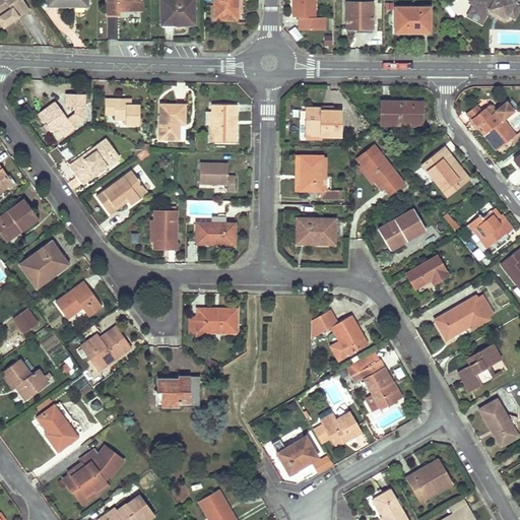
[(0,0),(0,16),(12,8),(14,11),(17,16),(27,9),(21,0),(0,0)]
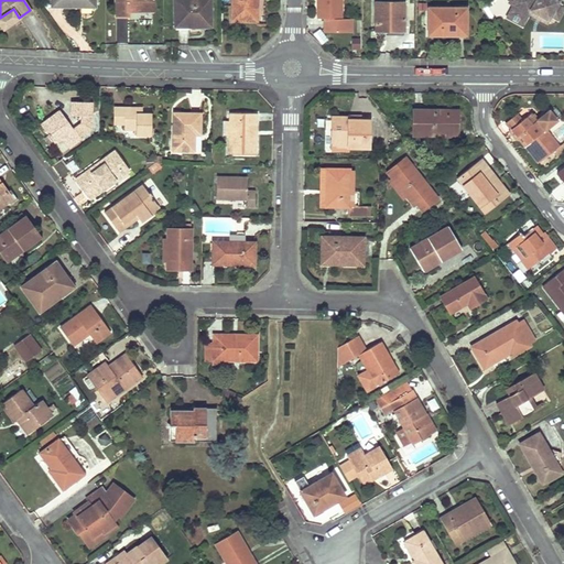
[(116,0),(116,15),(121,15),(128,15),(128,20),(151,20),(151,0),(116,0)]
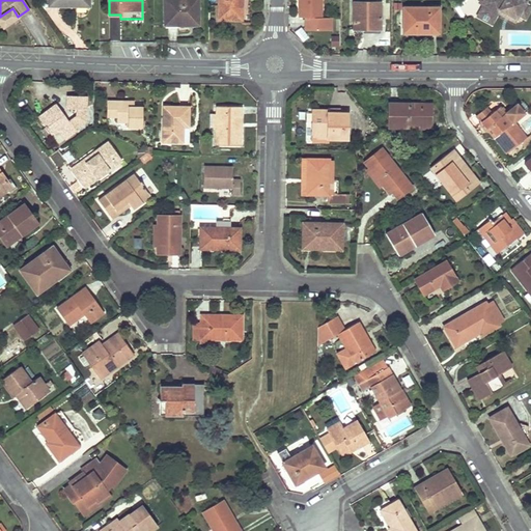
[(164,0),(164,22),(174,22),(185,22),(185,25),(198,25),(197,0),(164,0)]
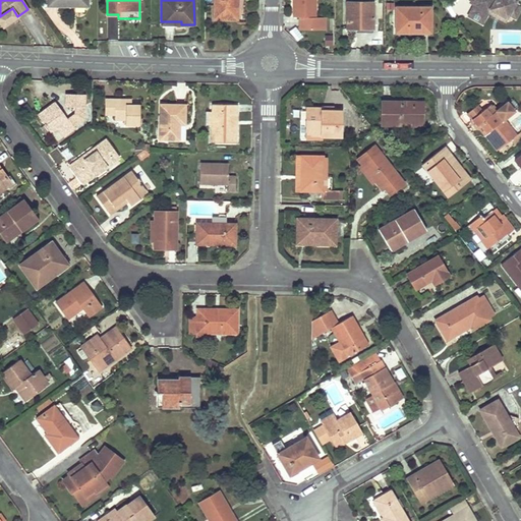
[(236,0),(214,0),(214,18),(237,18),(236,0)]
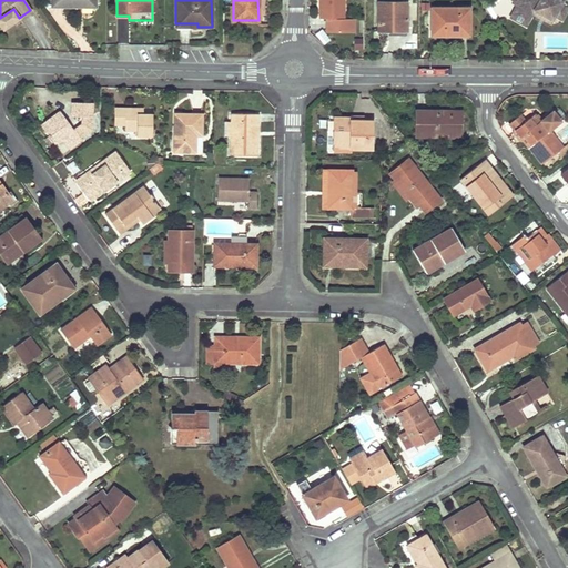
[(320,0),(321,19),(326,19),(326,33),(354,33),(354,19),(343,19),(343,0),(320,0)]
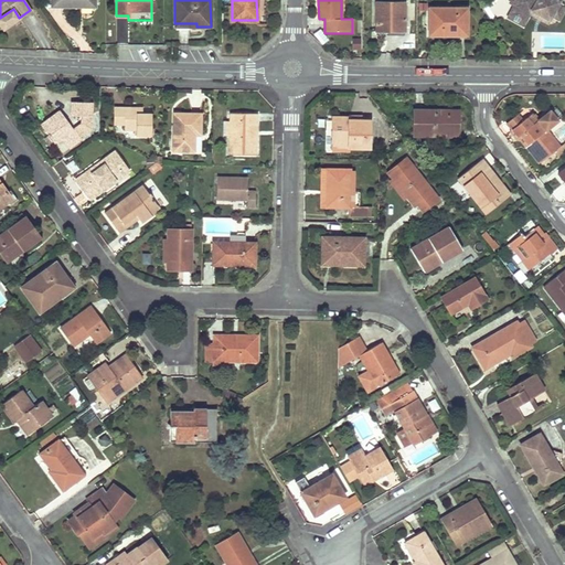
[(375,0),(376,31),(386,31),(386,28),(404,28),(404,3),(397,2),(391,2),(391,0),(375,0)]
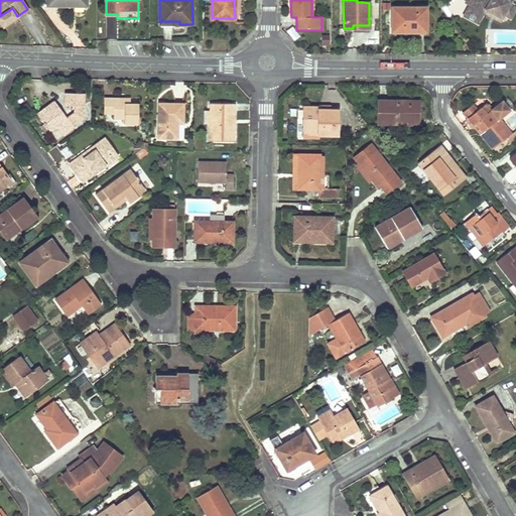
[(466,18),(477,24),(485,12),(488,6),(504,15),(511,19),(515,10),(515,8),(510,5),(512,0),(467,0),(466,2),(470,4),(464,15),(467,17),(466,18)]
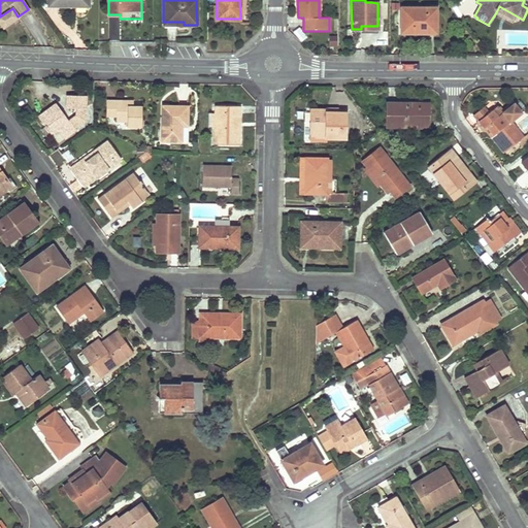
[(499,6),(496,12),(512,22),(516,15),(499,6)]
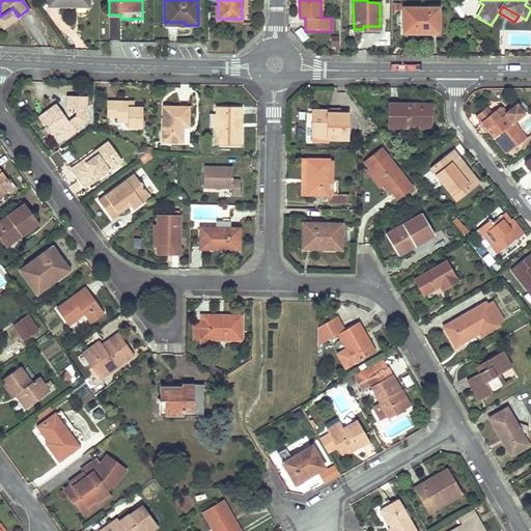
[(438,32),(439,20),(439,7),(402,7),(402,32),(438,32)]
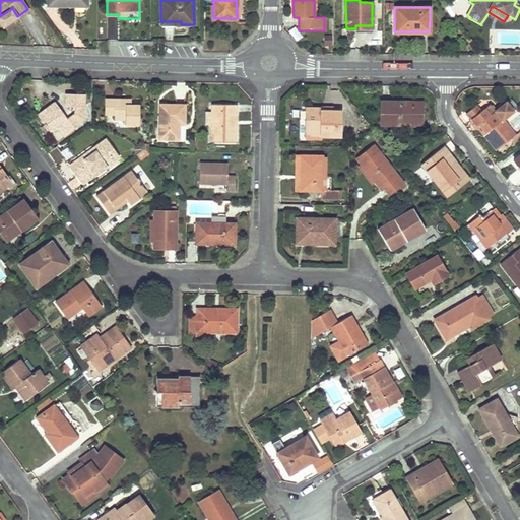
[(0,16),(0,20),(14,11),(12,8),(0,16)]
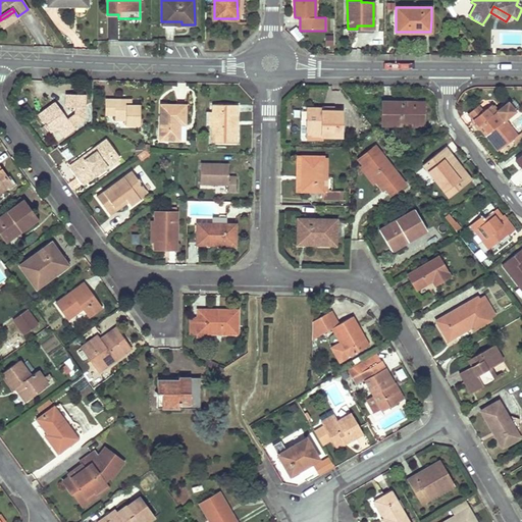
[(113,114),(114,99),(105,98),(104,113),(113,114)]
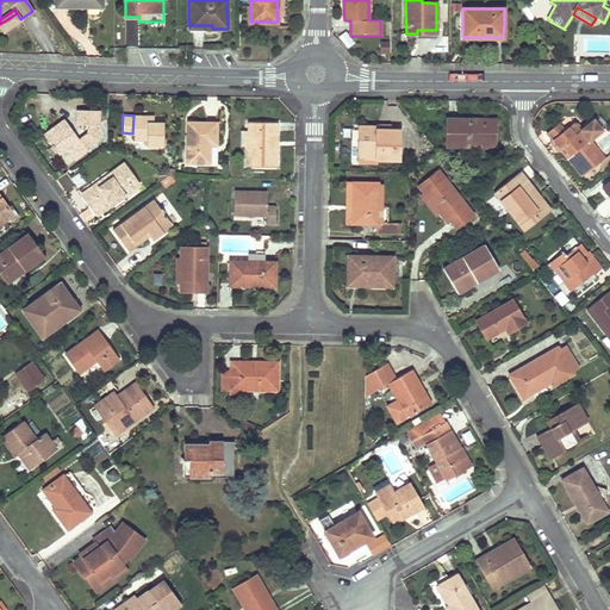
[(162,145),(163,134),(163,123),(147,122),(148,116),(134,116),(132,134),(132,139),(145,141),(145,144),(162,145)]
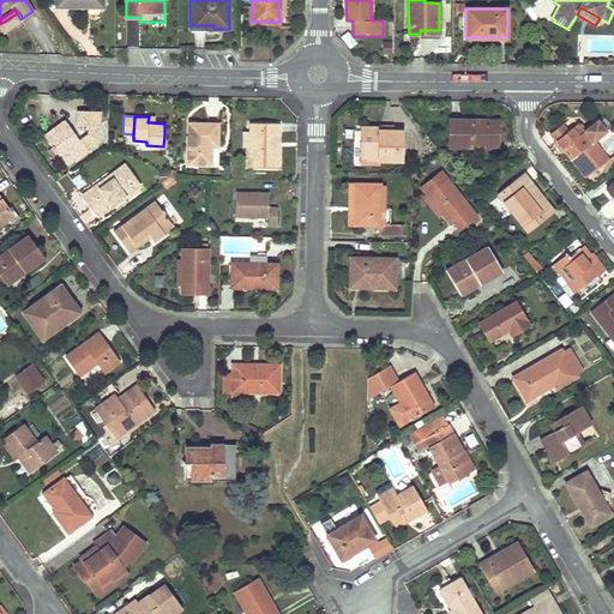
[(471,142),(486,143),(499,143),(499,119),(450,119),(450,148),(471,148),(471,142)]
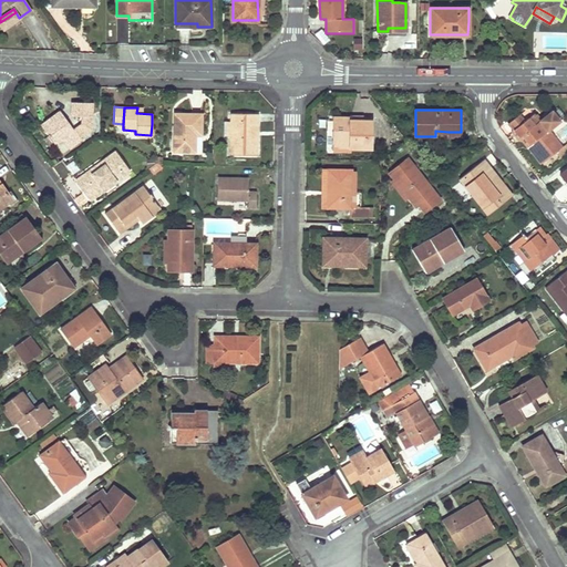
[(82,138),(79,133),(74,127),(72,130),(60,112),(41,124),(54,144),(62,138),(69,147),(82,138)]
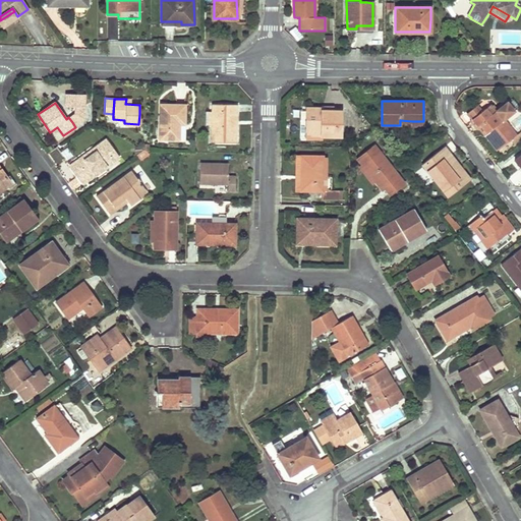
[(489,115),(497,110),(491,103),(484,109),(489,115)]
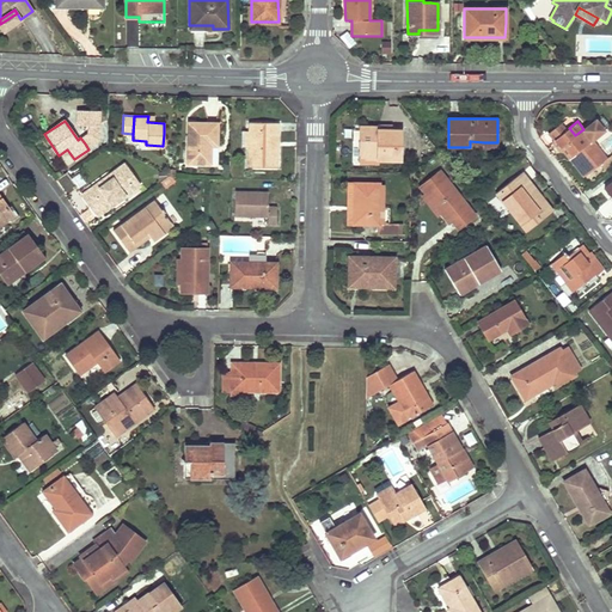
[(187,164),(201,164),(215,165),(216,123),(188,123),(187,164)]
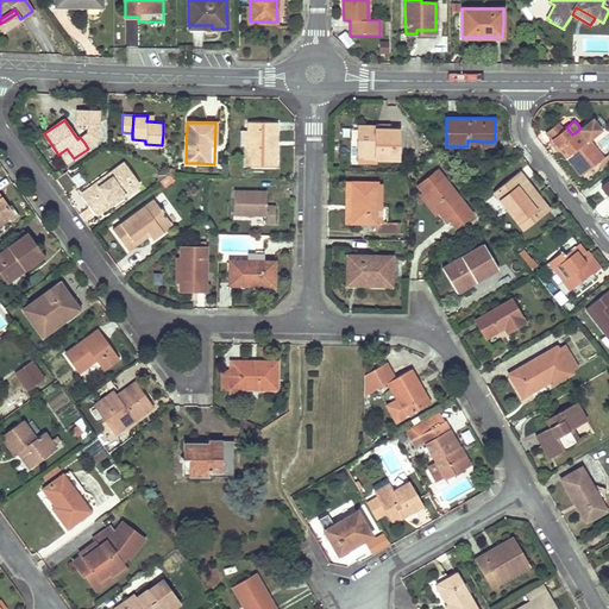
[(276,167),(277,157),(277,146),(274,146),(274,143),(276,143),(276,123),(249,123),(249,131),(240,131),(239,146),(248,146),(246,167),(276,167)]
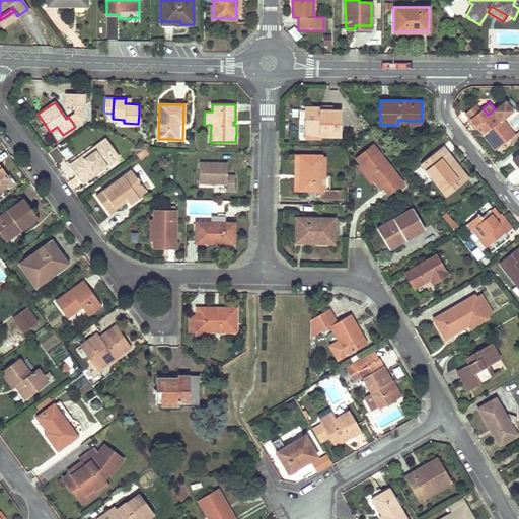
[(474,104),(464,113),(468,119),(479,110),(474,104)]
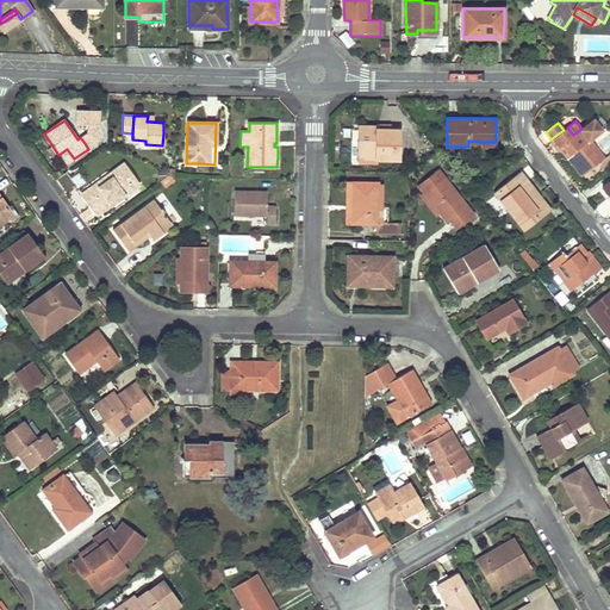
[(399,128),(394,128),(388,128),(388,130),(378,130),(378,126),(360,126),(359,154),(375,154),(374,160),(399,160),(399,128)]
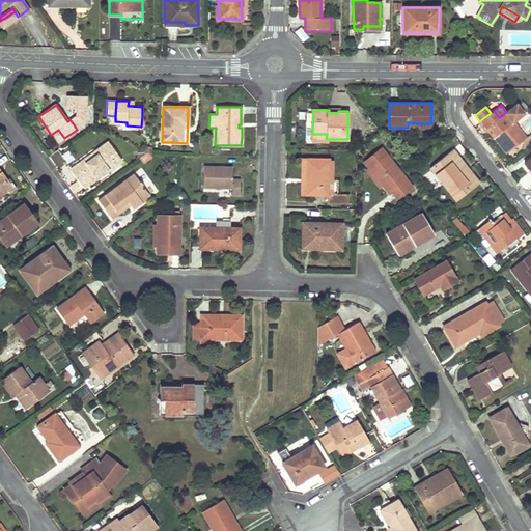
[(530,133),(526,137),(515,124),(506,112),(499,117),(494,111),(491,113),(479,121),(485,129),(490,126),(499,139),(504,144),(508,150),(520,142),(525,148),(530,142),(530,133)]
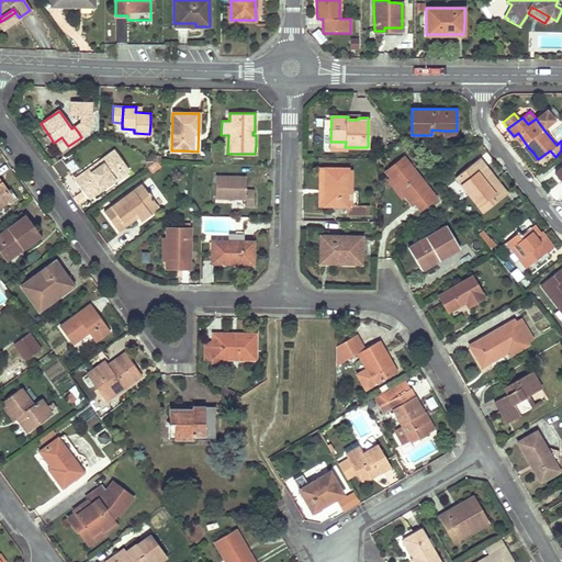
[(524,150),(528,147),(518,133),(514,136),(523,148),(524,150)]
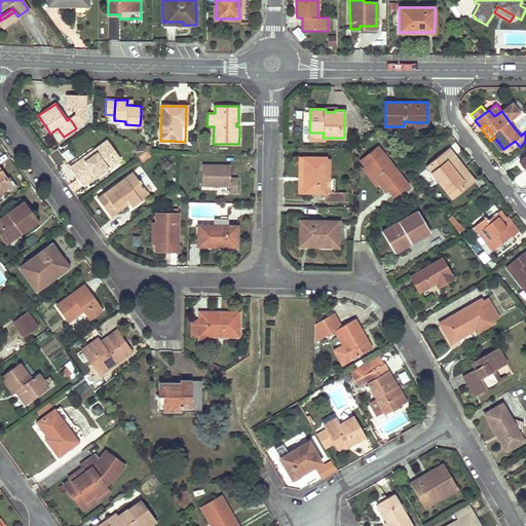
[(50,134),(57,142),(64,137),(58,128),(50,134)]
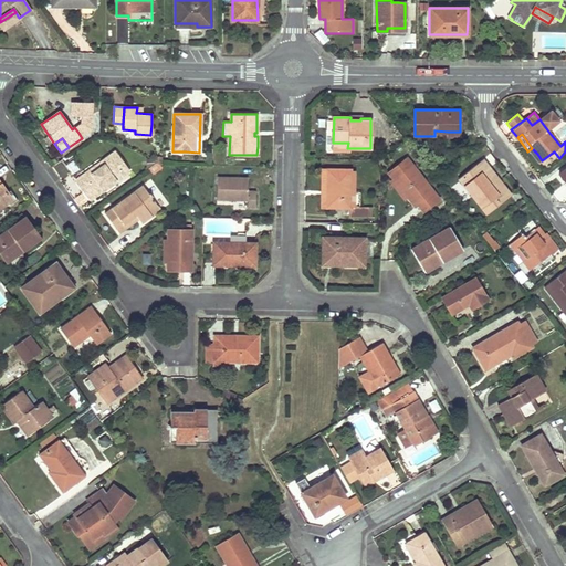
[(96,195),(129,170),(116,152),(101,163),(103,166),(85,179),(96,195)]
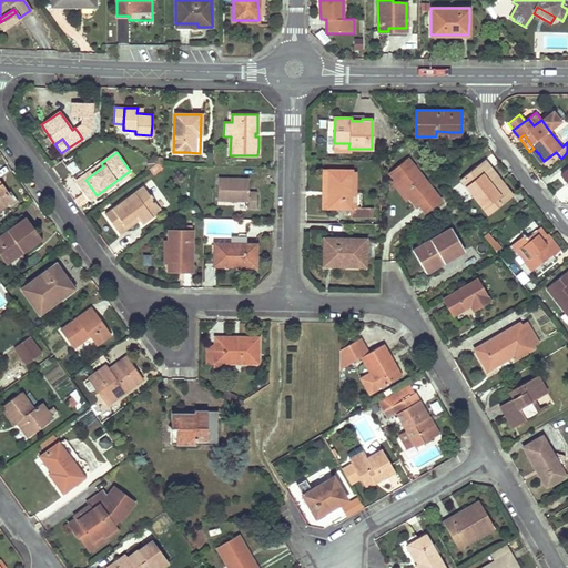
[(440,200),(424,180),(408,160),(402,164),(407,172),(398,180),(396,181),(409,198),(417,208),(421,204),(426,212),(440,200)]
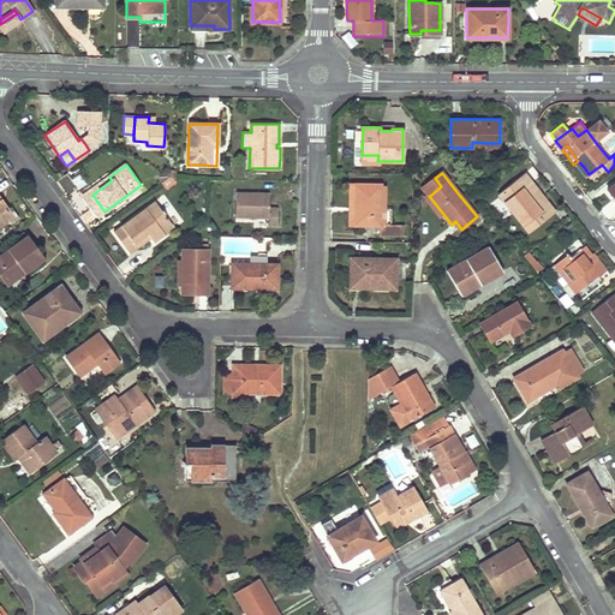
[(544,204),(536,195),(529,184),(531,181),(525,173),(499,193),(530,233),(556,212),(548,202),(544,204)]
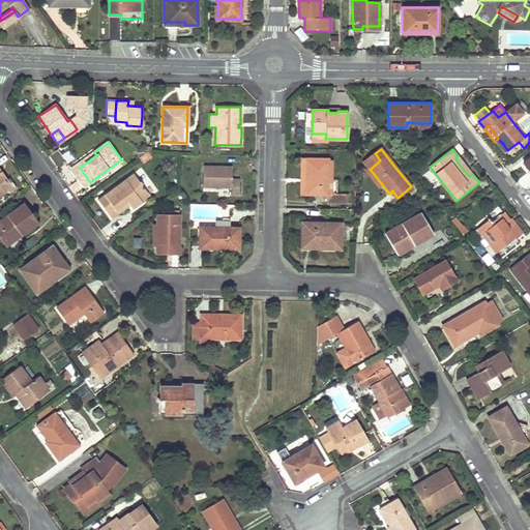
[(66,164),(75,160),(70,152),(63,155),(66,164)]
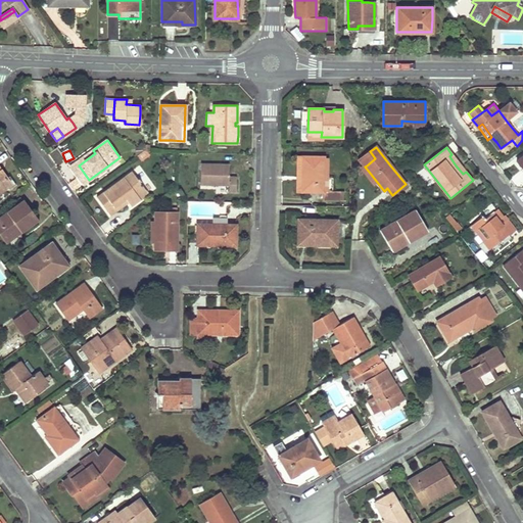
[(83,184),(89,180),(79,165),(95,153),(93,150),(70,167),(83,184)]
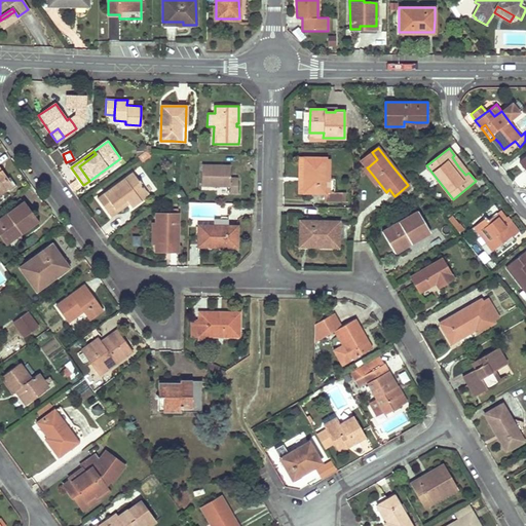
[(363,159),(369,166),(377,159),(372,152),(363,159)]
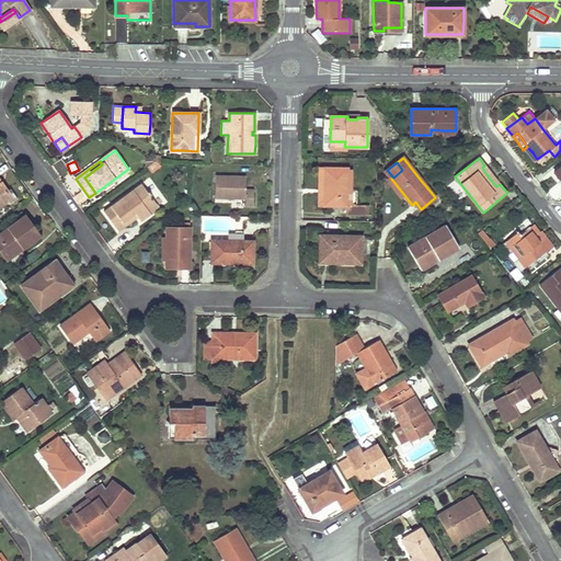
[(319,205),(333,205),(346,206),(347,168),(319,168),(319,205)]
